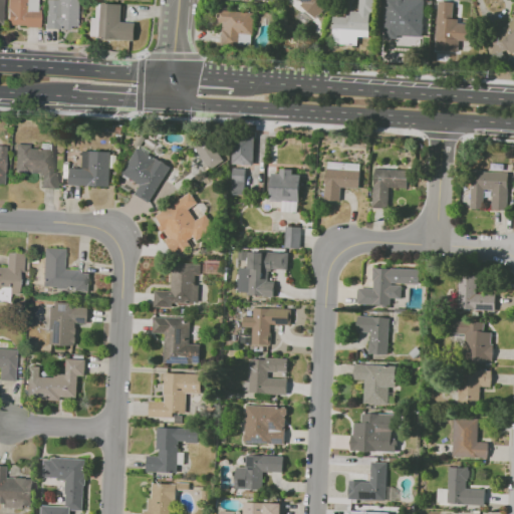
[(39,28),(25,28),(25,25),(7,25),(7,0),(37,0),(37,5),(40,5),(39,28)]
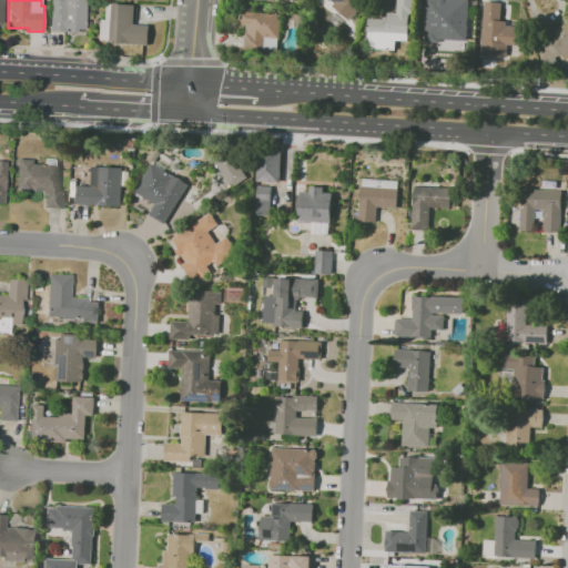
[(67,32),(50,32),(50,0),(85,0),(85,30),(78,30),(78,33),(69,32),(69,29),(67,29),(67,32)]
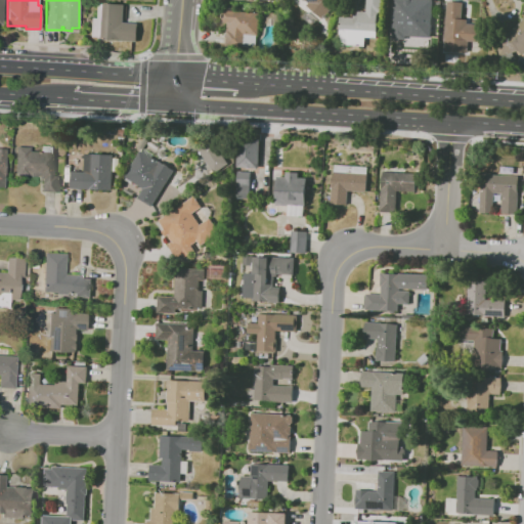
[(333,0),(318,15),(304,1),(305,0),(333,0)]
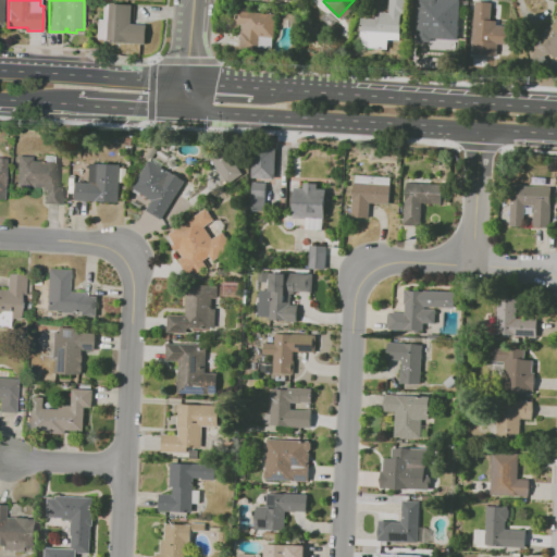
[(379,12),(386,12),(391,12),(391,0),(405,0),(405,15),(401,15),(399,40),(390,39),(388,49),(361,47),(361,37),(360,37),(361,17),(378,20),(379,12)]
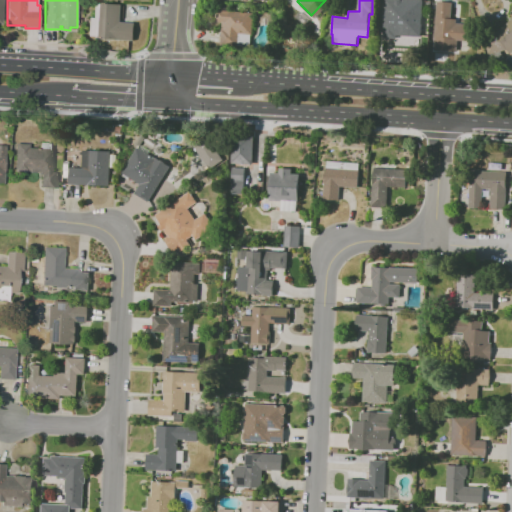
[(387,0),(420,0),(419,34),(386,32),(387,0)]
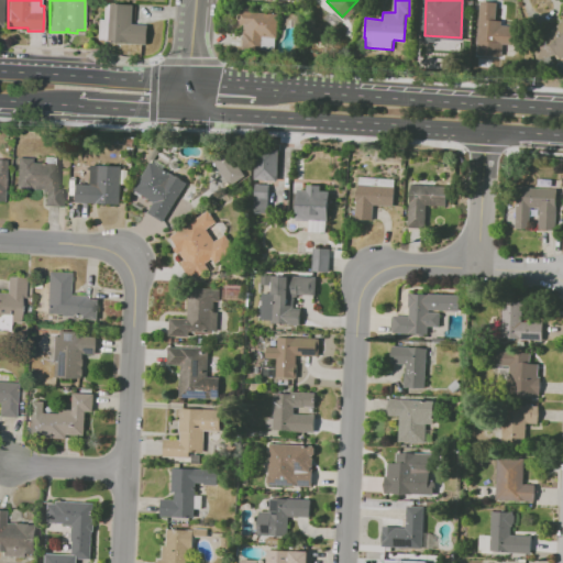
[(504,44),(503,56),(488,56),(477,55),(481,1),(497,2),(496,21),(501,21),(501,25),(509,26),(509,44),(504,44)]
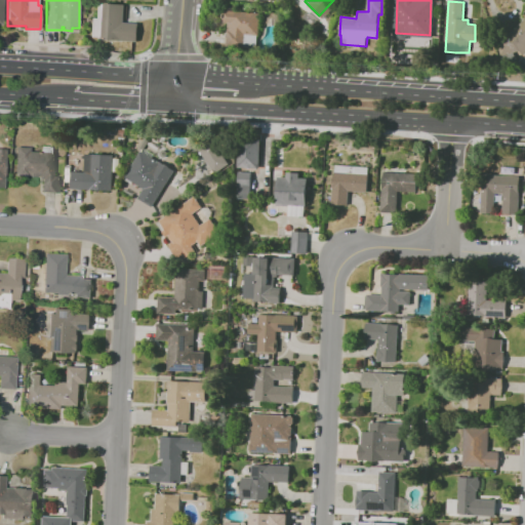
[(137,41),(98,39),(98,38),(90,38),(91,18),(95,18),(96,3),(101,3),(101,2),(125,4),(124,22),(138,23),(137,41)]
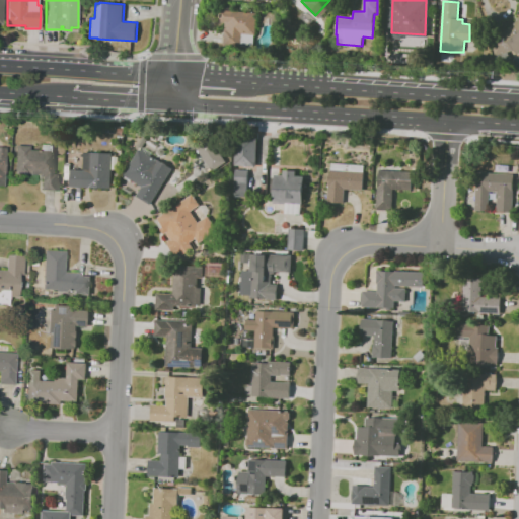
[(221,11),(256,13),(253,45),(224,43),(226,23),(220,22),(221,11)]
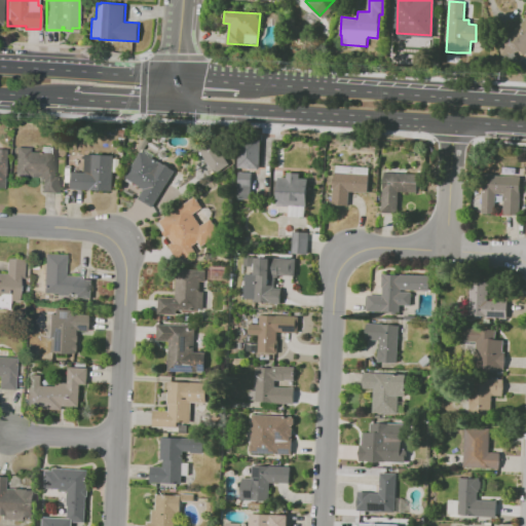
[(519,52),(505,37),(525,17),(525,53),(523,57),(519,52)]
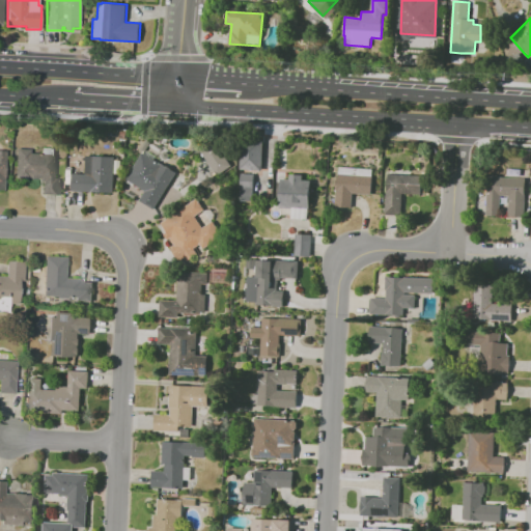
[(242,139),(263,140),(261,170),(241,169),(242,139)]
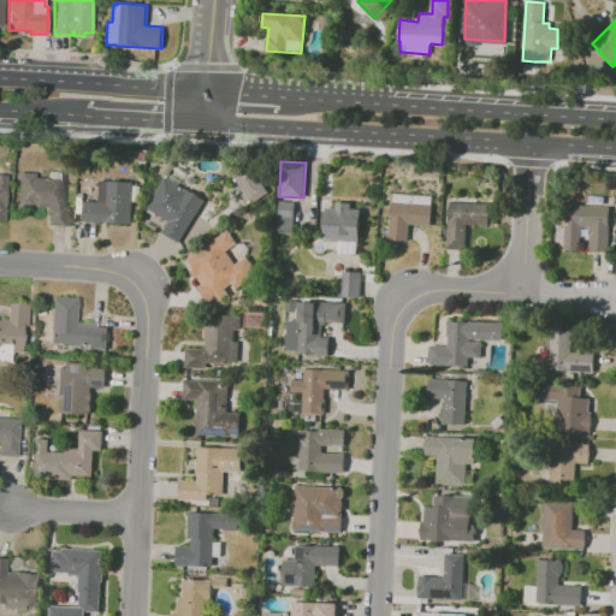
[(235,176),(250,165),(268,191),(253,202),(235,176)]
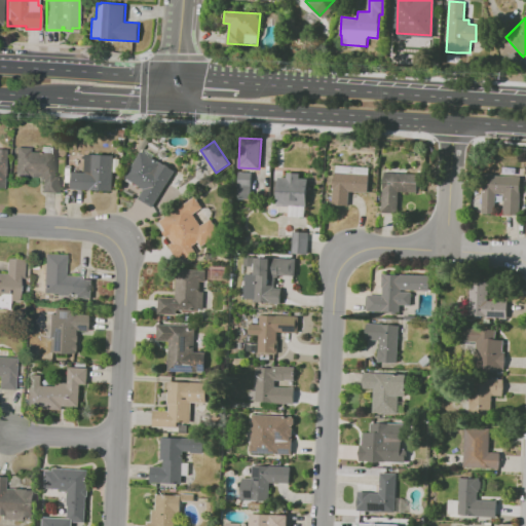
[(16,148),(30,149),(30,152),(53,153),(52,177),(60,177),(59,192),(42,191),(43,179),(14,177),(16,148)]
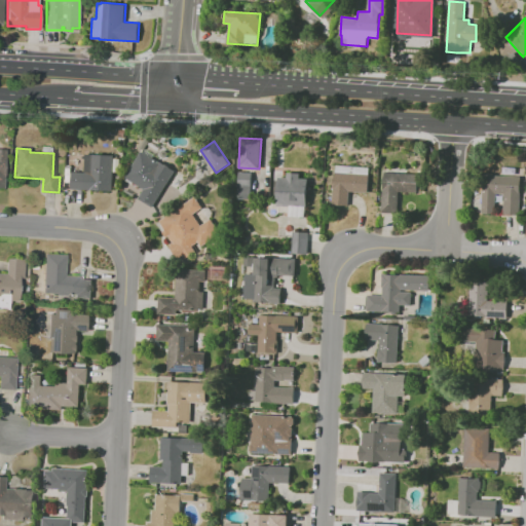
[(141,151),(175,171),(154,208),(138,198),(143,190),(125,180),(141,151)]
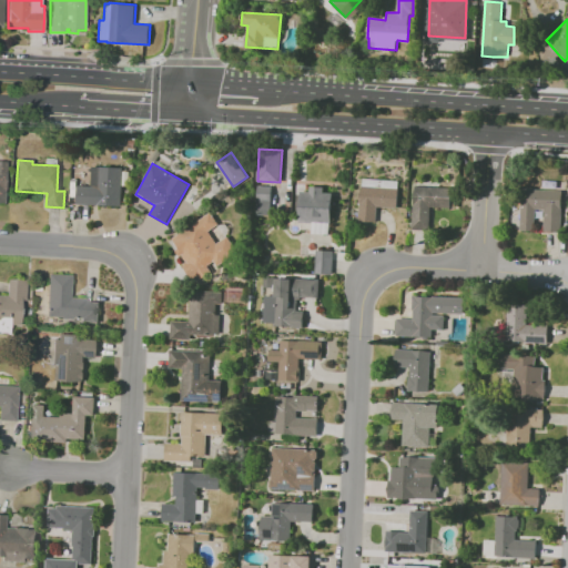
[(92,166),(123,168),(121,205),(75,203),(77,185),(91,186),(92,166)]
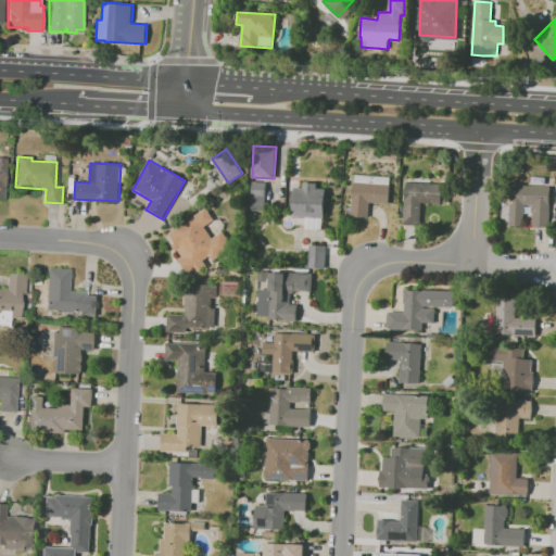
[(355,175),(391,178),(389,203),(369,201),(368,216),(352,215),(355,175)]
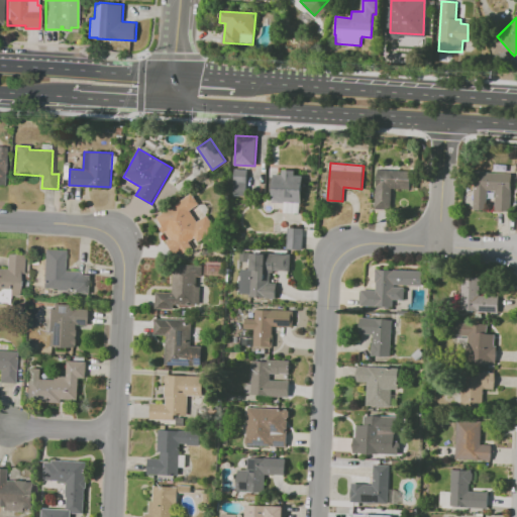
[(234,169),(246,169),(245,196),(233,196),(234,169)]
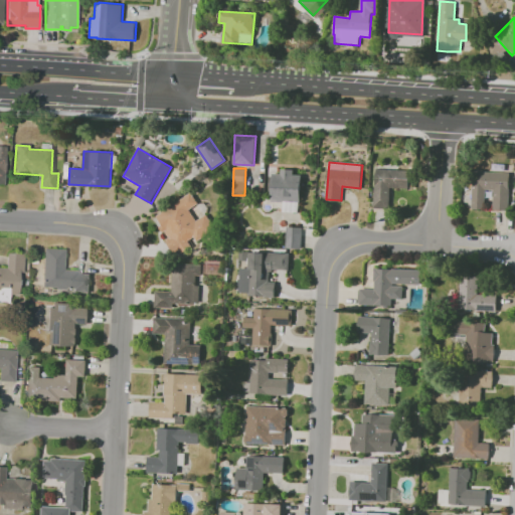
[(376,168),(410,170),(409,188),(391,187),(389,207),(374,206),(376,168)]
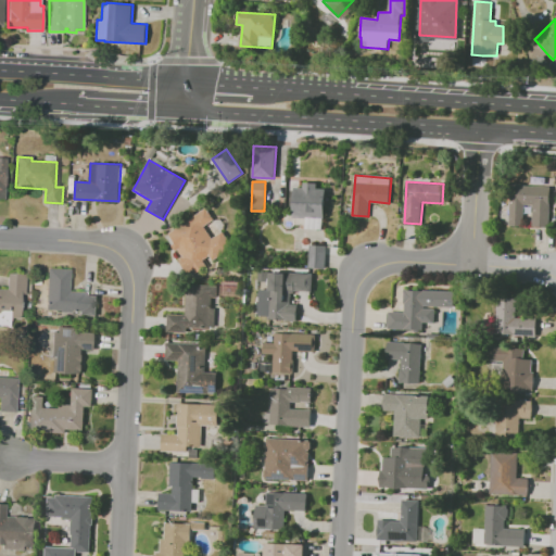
[(294,187),(303,188),(303,182),(317,184),(316,188),(325,189),(324,218),(292,216),(294,187)]
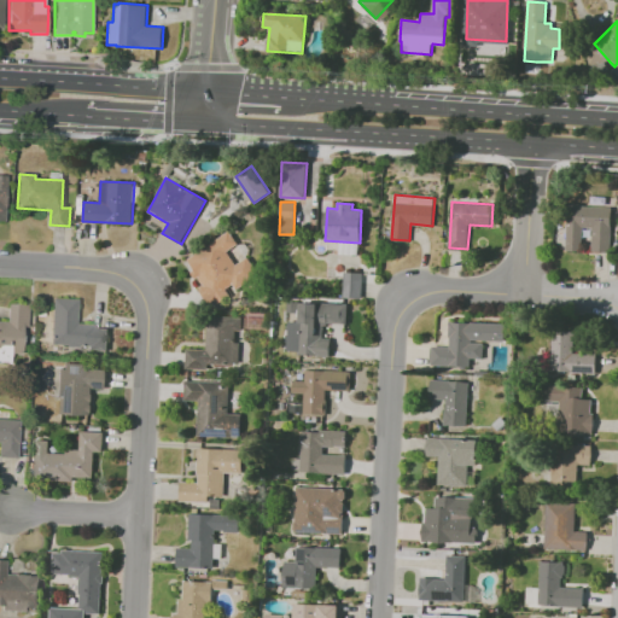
[(570,207),(612,209),(610,255),(590,254),(592,228),(579,228),(578,254),(569,252),(570,207)]
